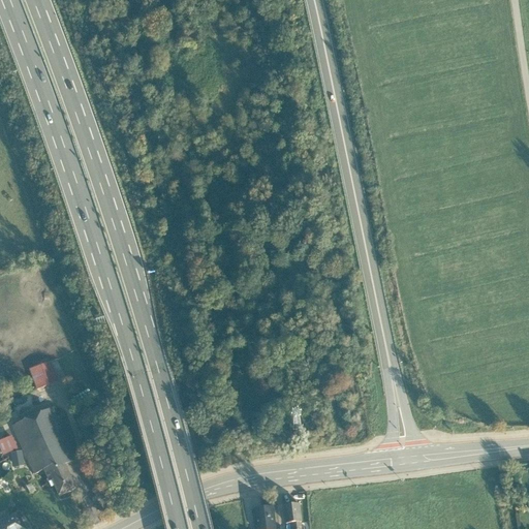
[(37,389),(59,380),(52,362),(30,370),(37,389)]
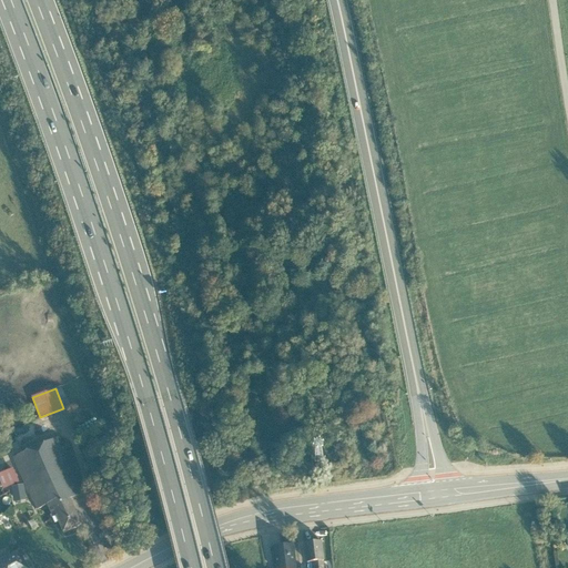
[(84,495),(60,438),(14,457),(39,515),(52,508),(66,538),(84,529),(71,500),(84,495)]
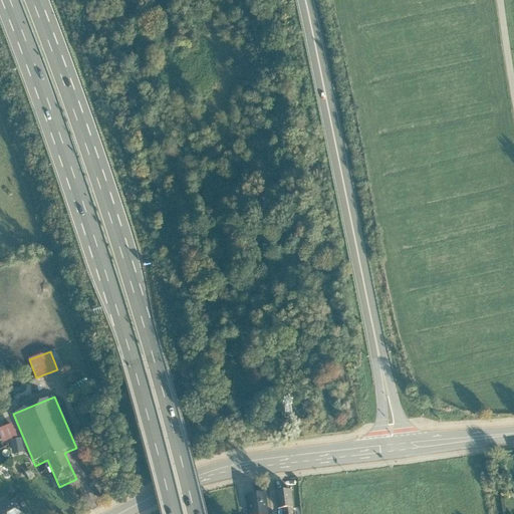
[(293,410),(275,411),(276,420),(294,419),(293,410)]
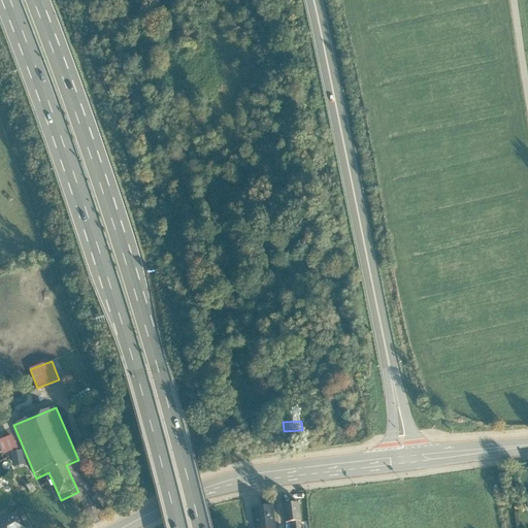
[(0,439),(0,447),(3,455),(18,449),(12,434),(0,439)]
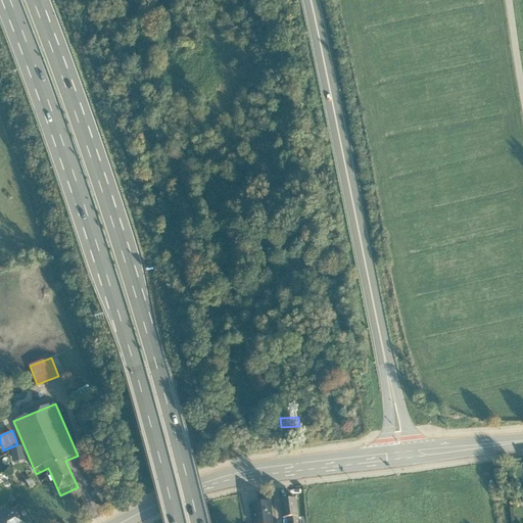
[(14,463),(26,461),(22,445),(11,448),(14,463)]
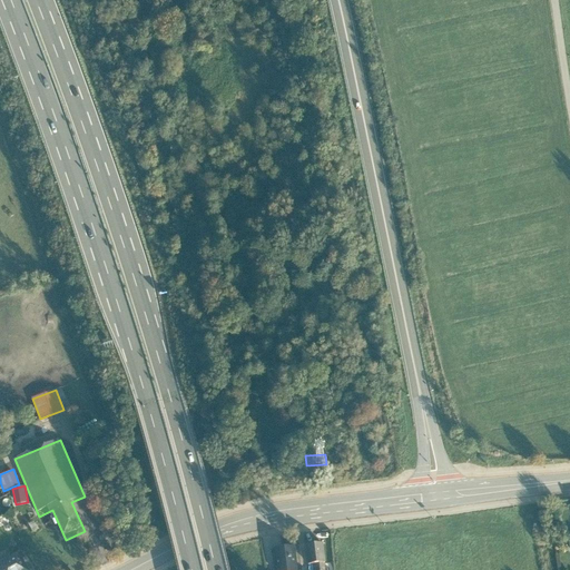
[(449,534),(460,534),(459,521),(448,522),(449,534)]
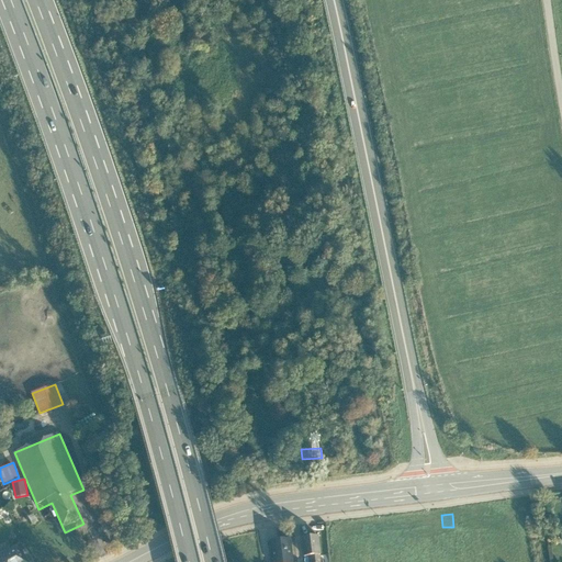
[(319,554),(317,535),(302,537),(304,555),(319,554)]
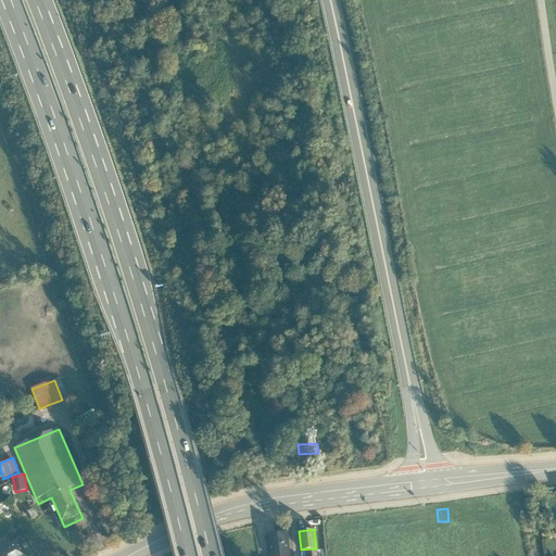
[(289,555),(287,532),(265,534),(267,555),(289,555)]
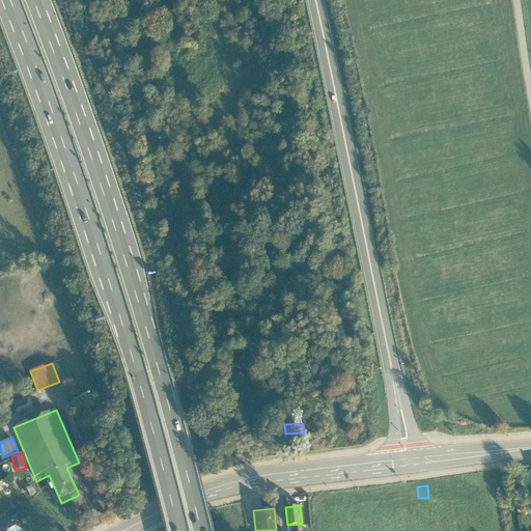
[(27,530),(18,513),(0,522),(0,530),(27,530)]
